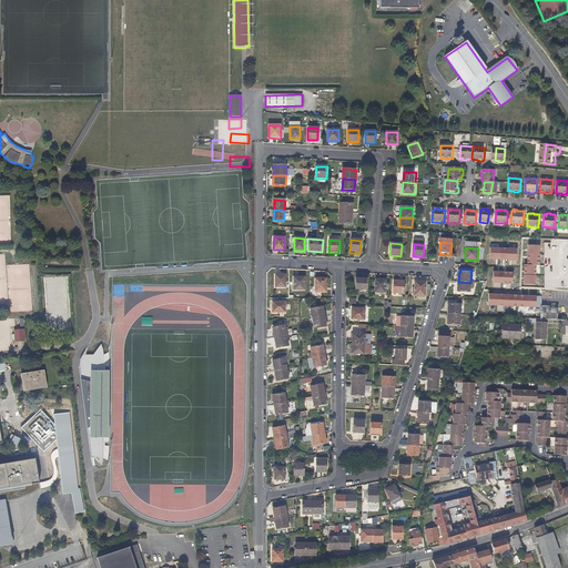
[(285,275),(275,275),(275,287),(285,287),(285,275)]
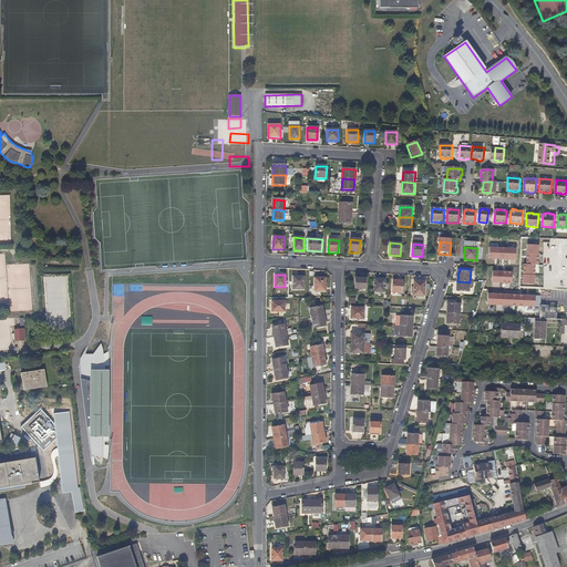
[(303,277),(294,277),(294,290),(303,290),(303,277)]
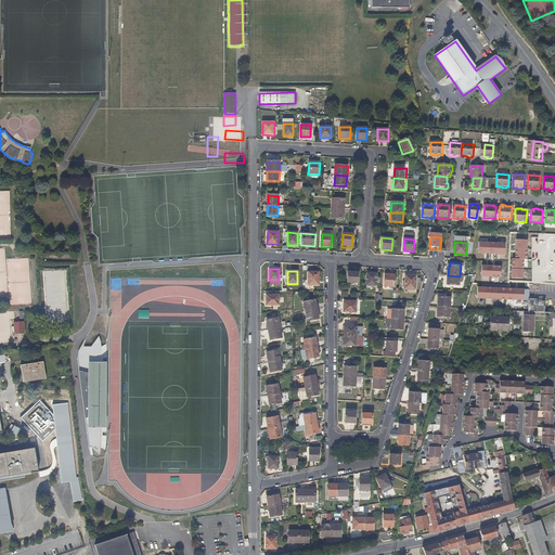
[(319,272),(308,272),(308,285),(319,285),(319,272)]
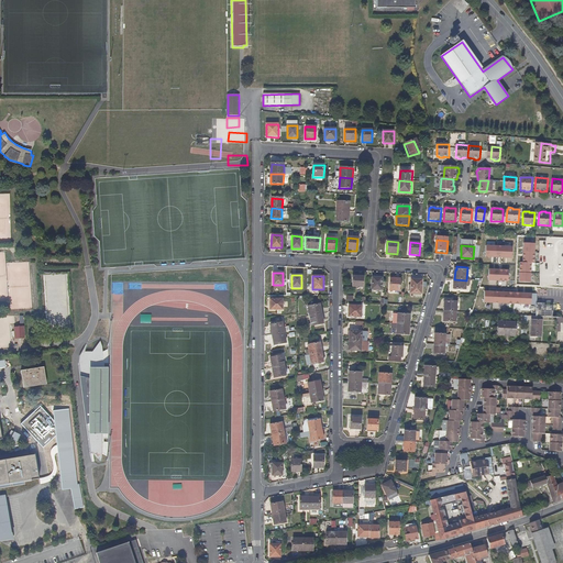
[(363,277),(353,276),(352,287),(363,287),(363,277)]
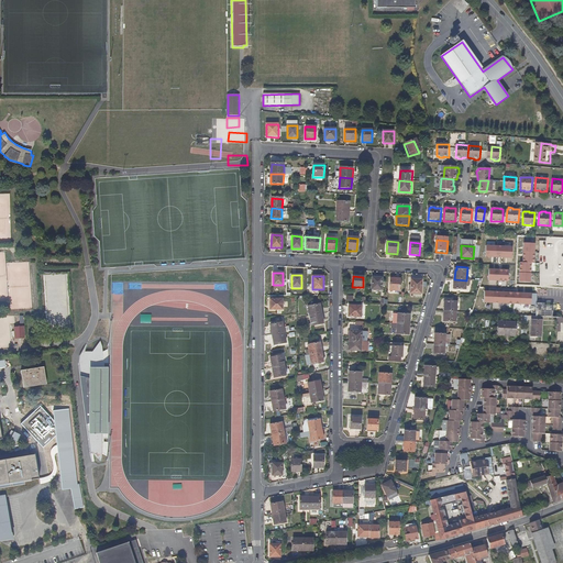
[(383,278),(372,277),(372,289),(382,290),(383,278)]
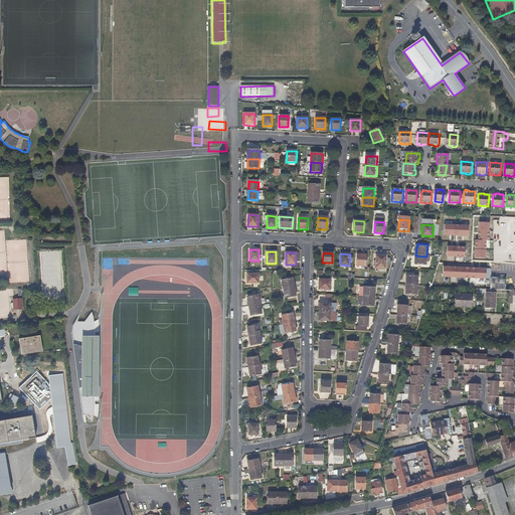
[(366,255),(357,254),(356,266),(365,267),(366,255)]
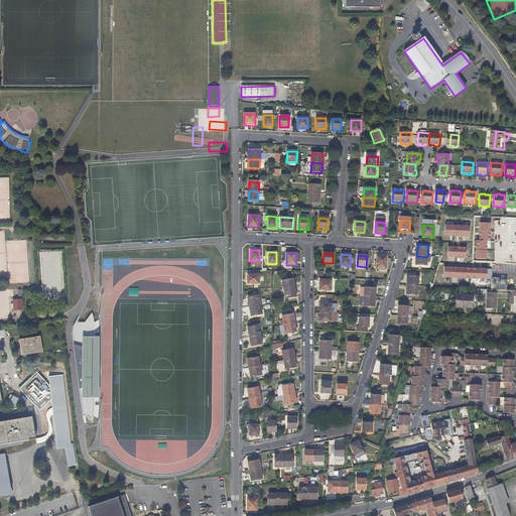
[(386,257),(377,256),(376,269),(385,269),(386,257)]
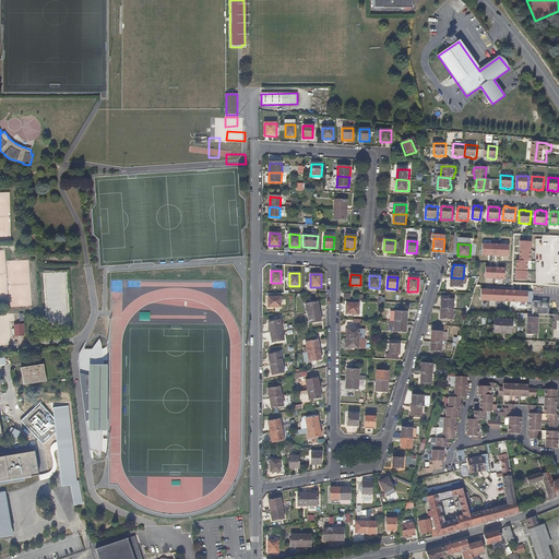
[(463,288),(463,283),(466,284),(466,278),(451,277),(451,287),(463,288)]
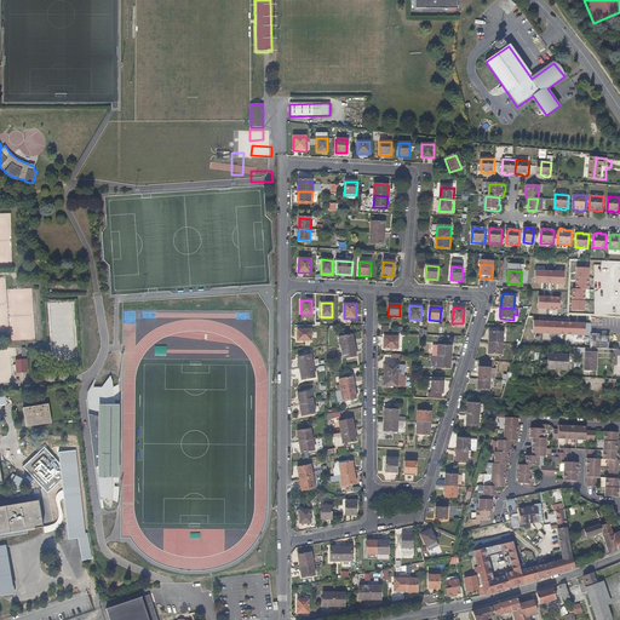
[(534,333),(535,319),(526,317),(522,332),(534,333)]
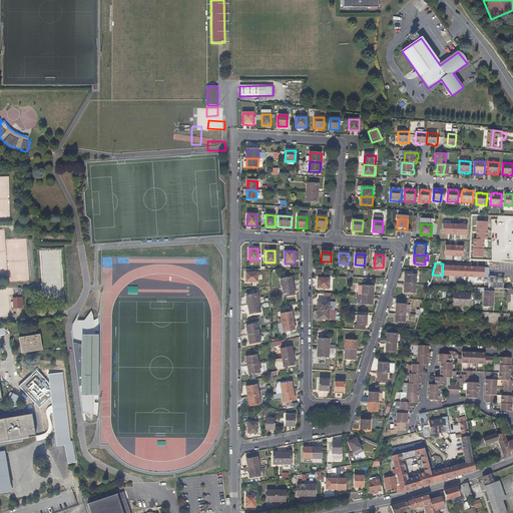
[(245,273),(245,283),(258,283),(258,273),(245,273)]
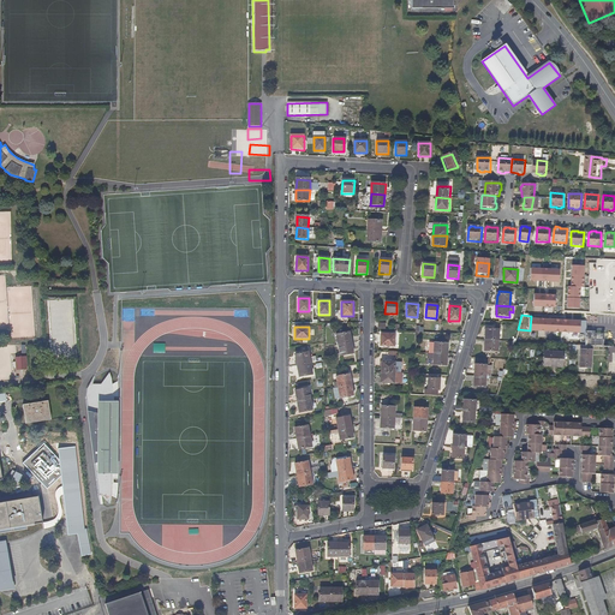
[(495,341),(496,330),(484,329),(484,341),(495,341)]
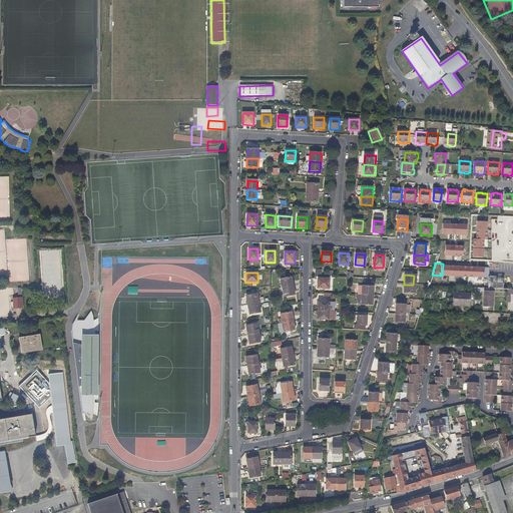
[(294,286),(292,278),(281,280),(283,288),(294,286)]
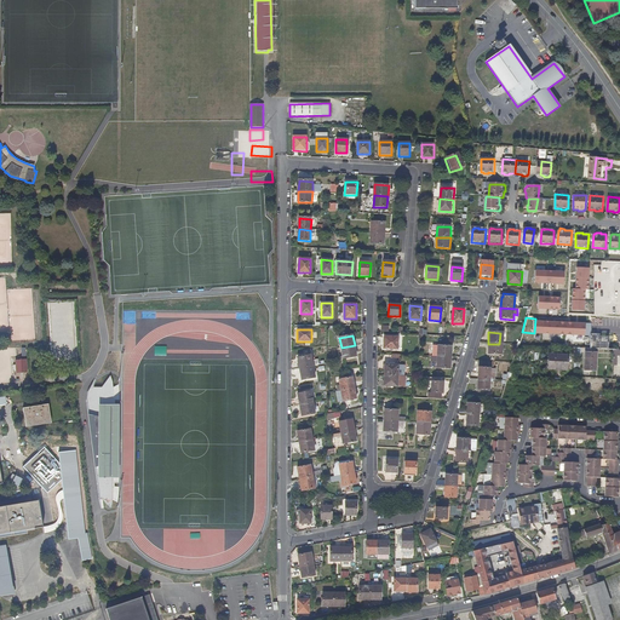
[(385,337),(384,349),(397,349),(399,338),(385,337)]
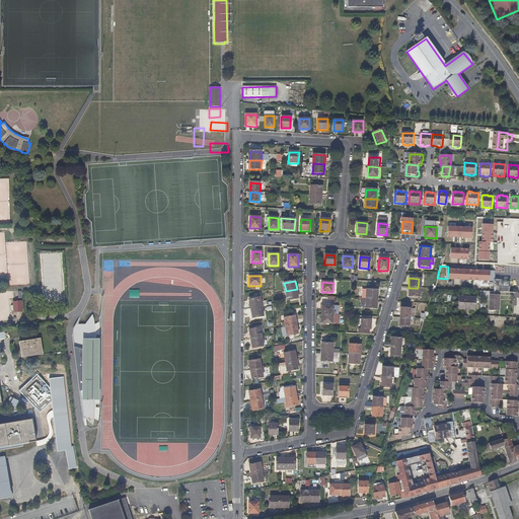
[(509,294),(509,283),(496,282),(496,293),(509,294)]
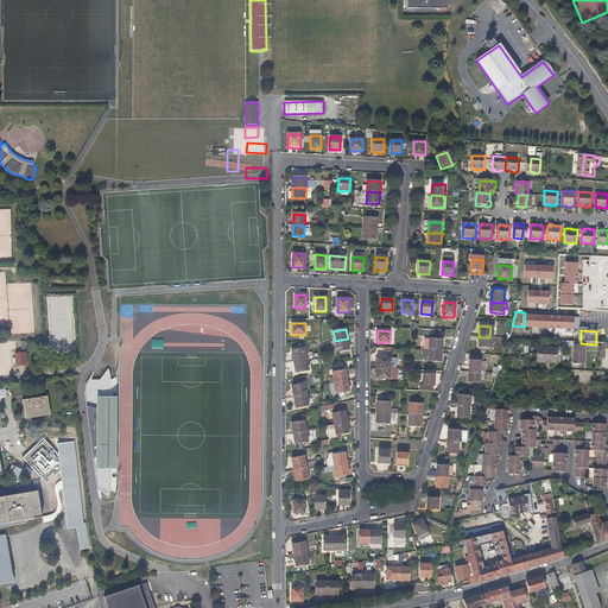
[(488,348),(489,337),(479,337),(477,348),(488,348)]
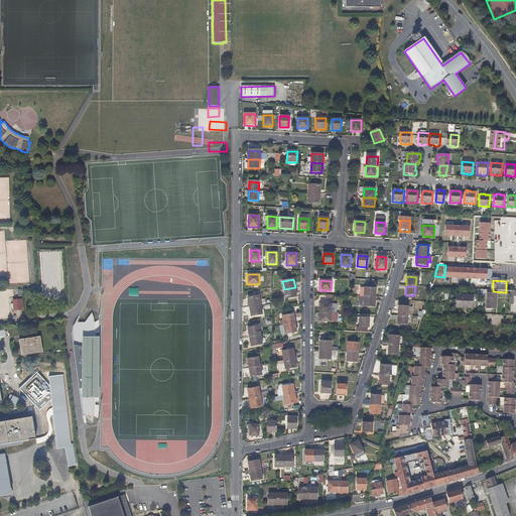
[(296,296),(295,287),(284,289),(285,298),(296,296)]
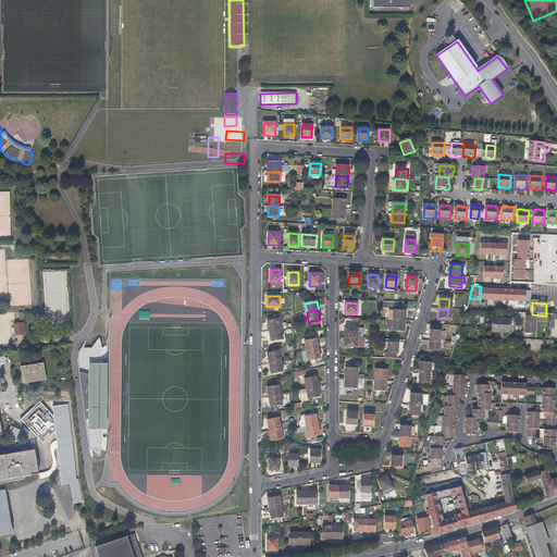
[(406,321),(407,312),(394,311),(394,321),(398,321),(406,321)]
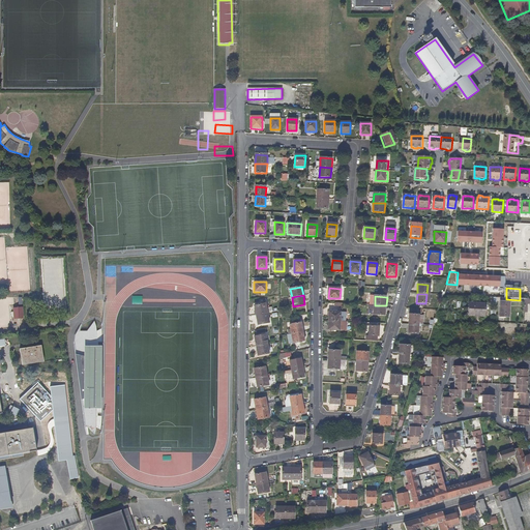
[(509,302),(500,302),(500,318),(509,318),(509,302)]
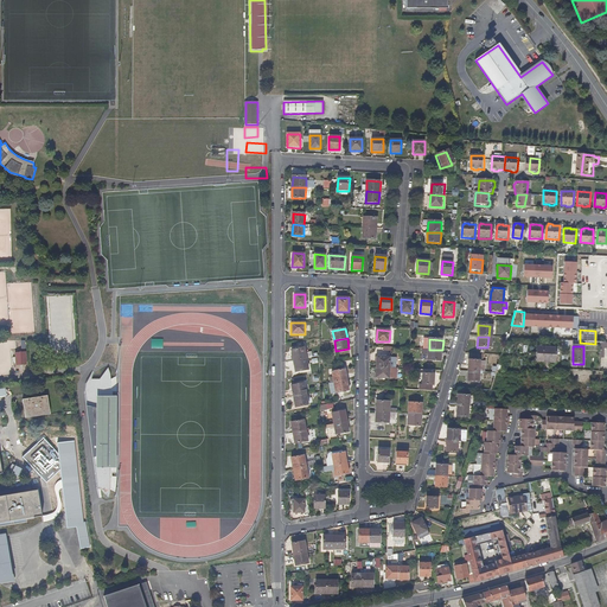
[(306,358),(304,349),(291,351),(293,362),(306,358)]
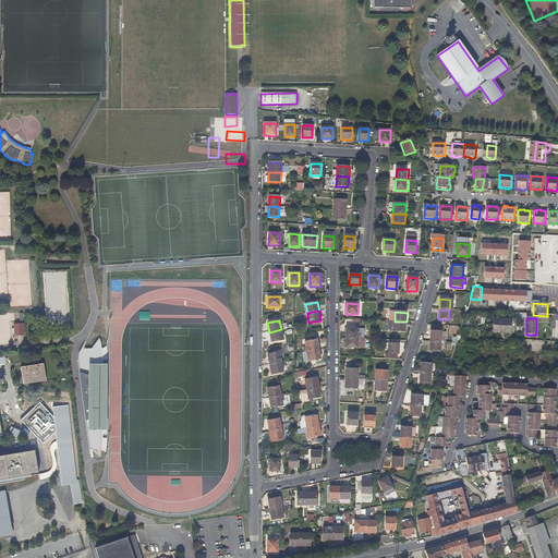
[(493,320),(493,334),(509,334),(509,320),(493,320)]
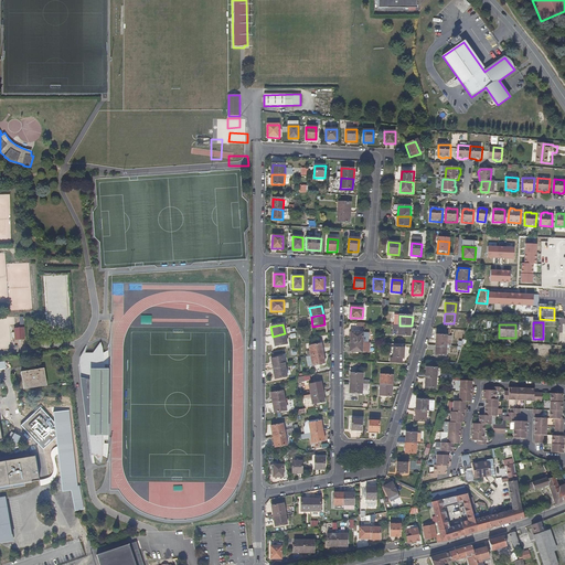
[(412,336),(412,326),(404,326),(400,326),(398,336),(412,336)]
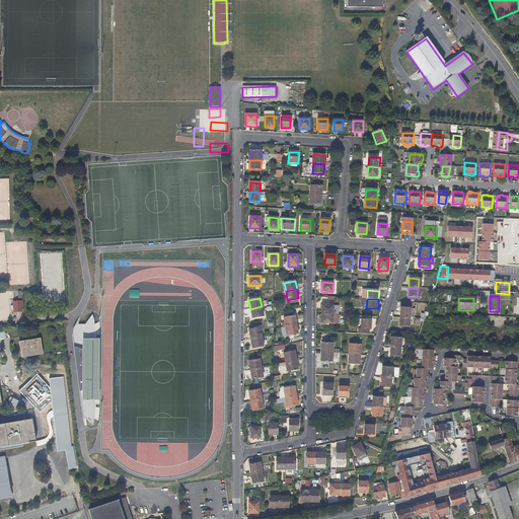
[(21,301),(12,301),(13,306),(13,307),(13,316),(22,315),(21,301)]
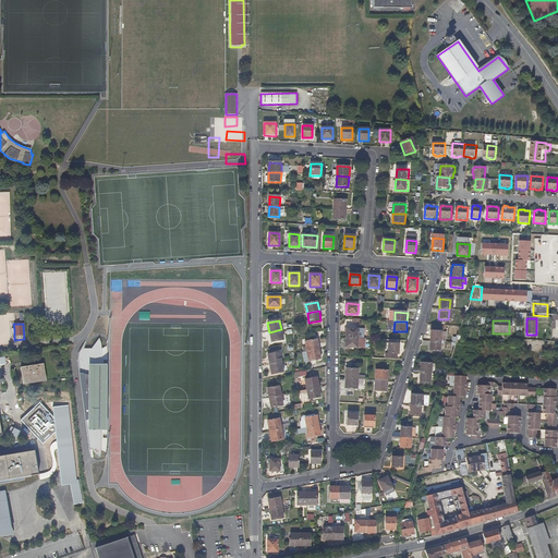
[(359,338),(359,328),(348,328),(347,338),(359,338)]
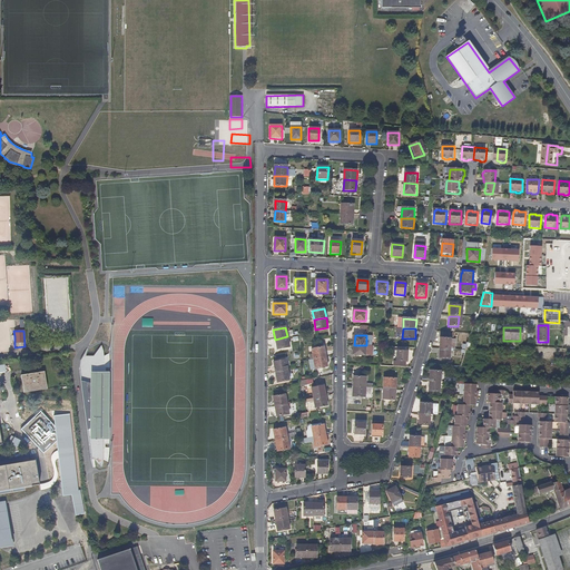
[(288,346),(287,336),(275,340),(276,350),(288,346)]
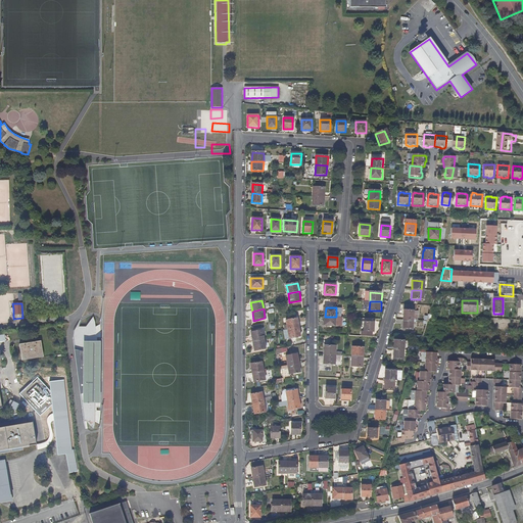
[(413,321),(413,312),(403,311),(403,320),(413,321)]
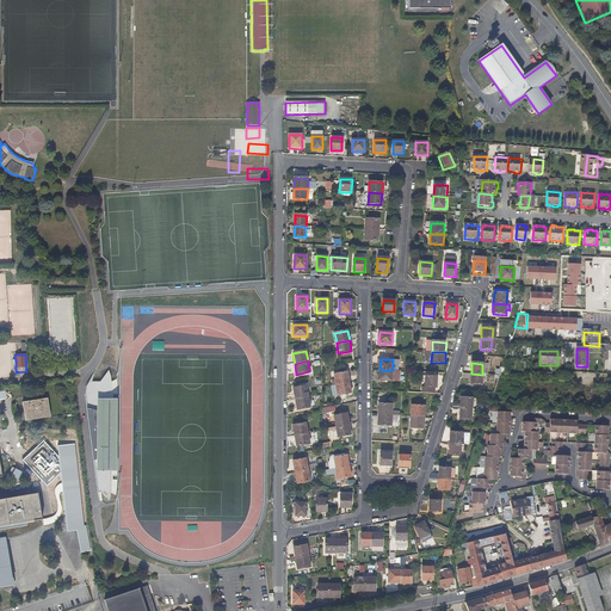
[(93,382),(94,375),(93,372),(87,386),(85,395),(87,408),(96,491),(99,503),(103,501),(102,493),(110,500),(111,493),(116,495),(117,482),(118,388),(116,378),(111,381),(111,376),(109,370),(100,382),(93,382)]
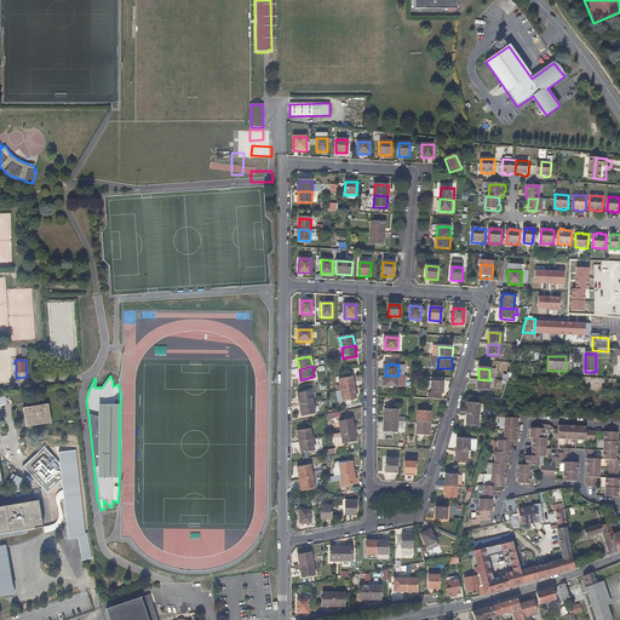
[(397,386),(399,375),(385,375),(385,386),(397,386)]
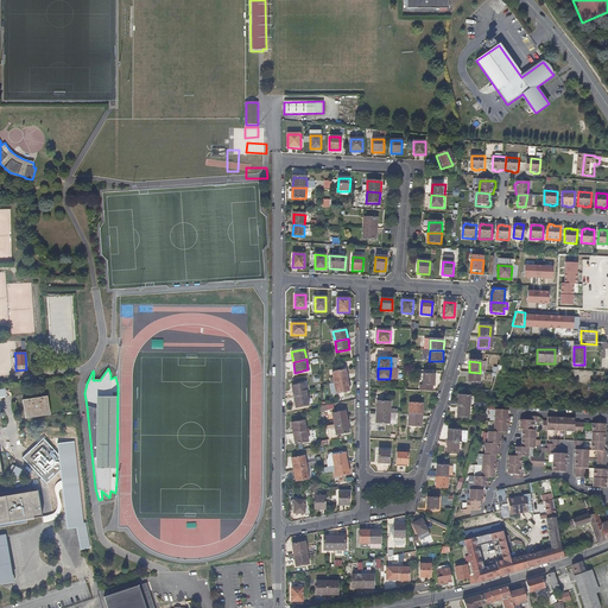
[(348,380),(346,371),(333,373),(334,378),(330,379),(331,384),(340,381),(348,380)]
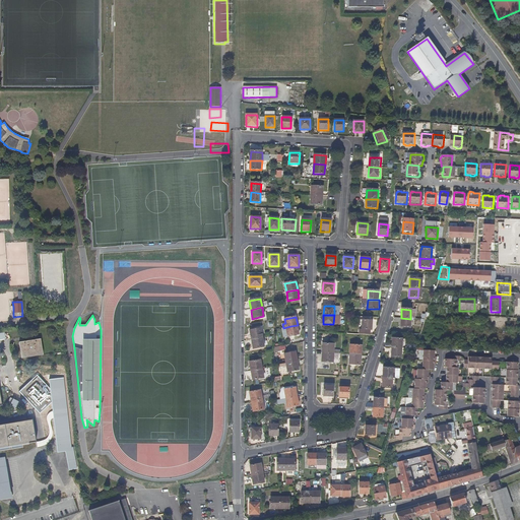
[(409,328),(410,319),(401,318),(400,327),(409,328)]
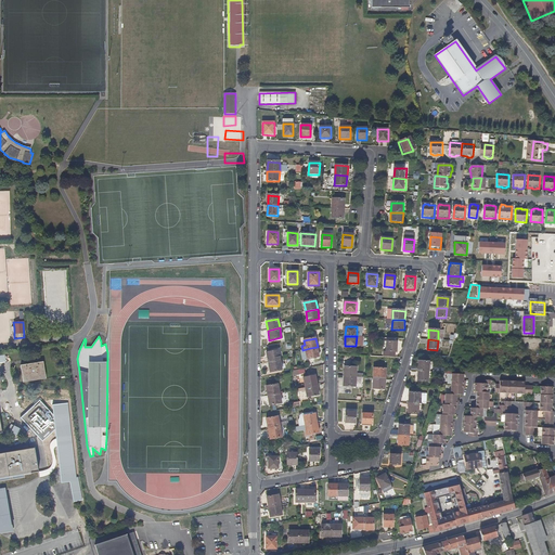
[(385,341),(384,351),(397,352),(397,343),(385,341)]
